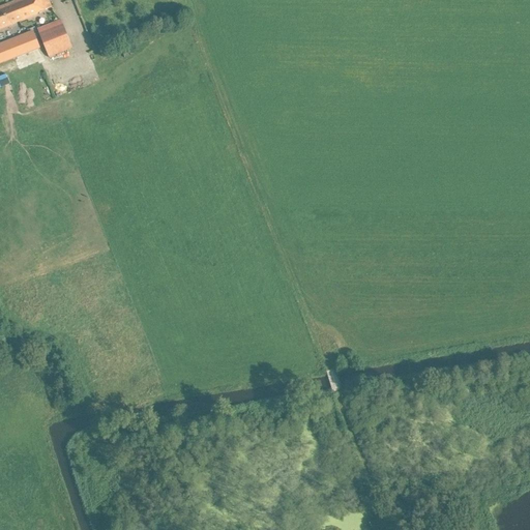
[(51,7),(48,0),(26,0),(24,1),(23,0),(19,0),(7,4),(10,12),(15,11),(19,22),(37,15),(37,13),(51,7)]
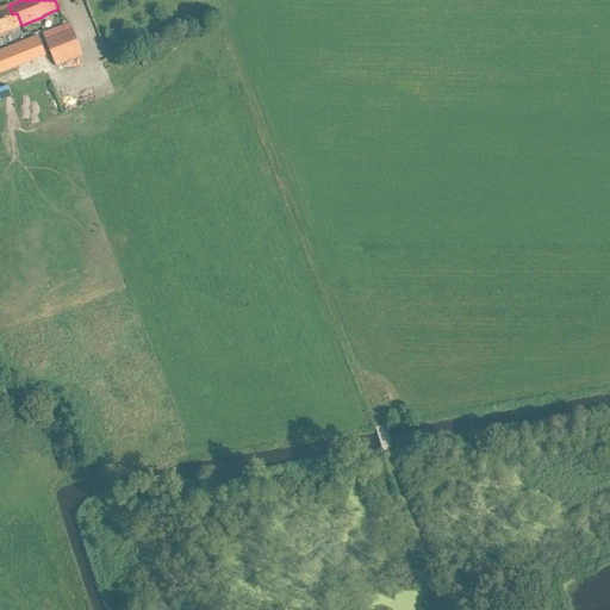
[(12,14),(8,5),(0,8),(0,32),(22,25),(17,13),(12,14)]
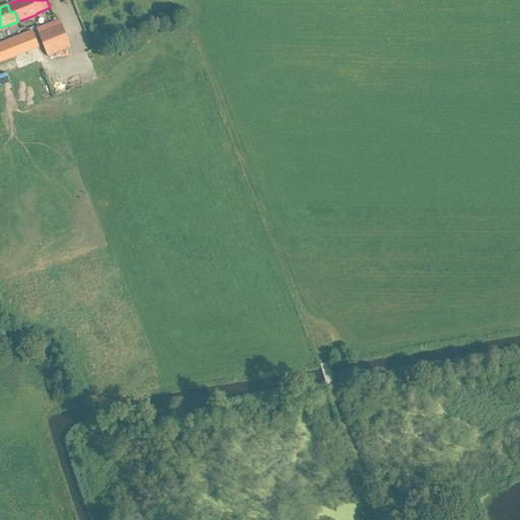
[(60,20),(38,29),(48,56),(71,47),(60,20)]
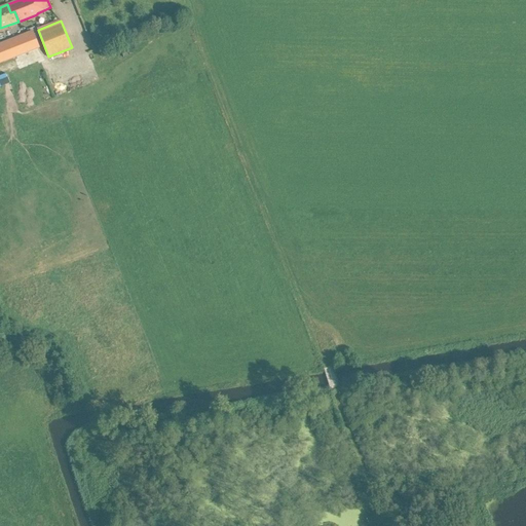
[(33,31),(0,44),(0,63),(39,47),(33,31)]
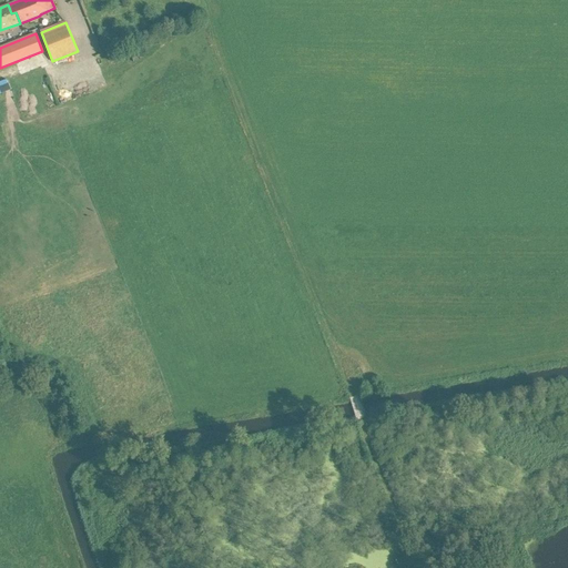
[(0,81),(0,93),(11,90),(7,79),(0,81)]
